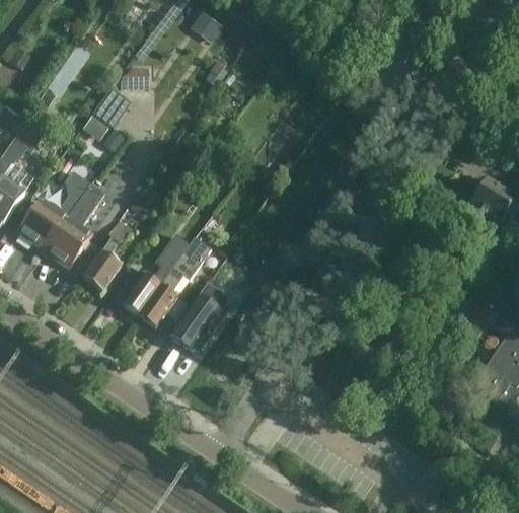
[(5,57),(20,68),(29,56),(14,45),(5,57)]
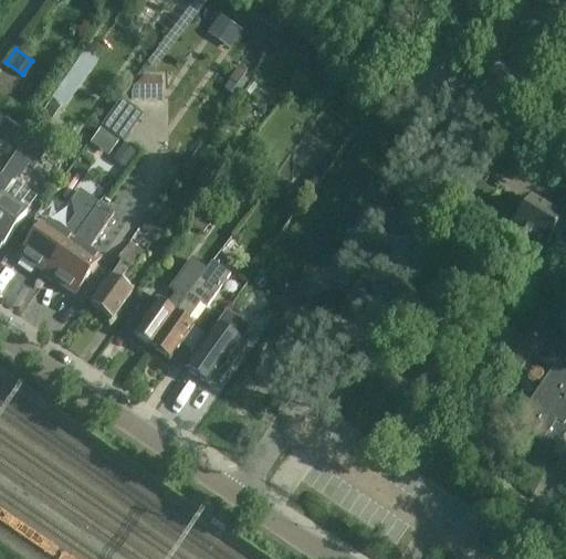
[(51,96),(42,107),(43,108),(52,114),(60,104),(51,96)]
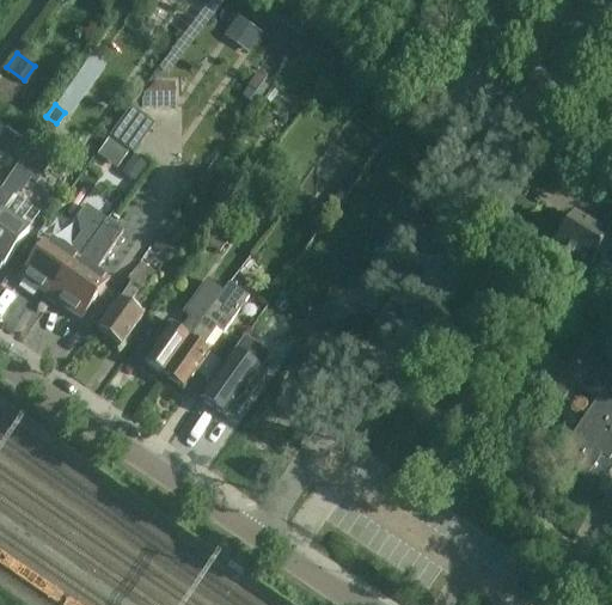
[(116,123),(108,134),(132,151),(140,140),(116,123)]
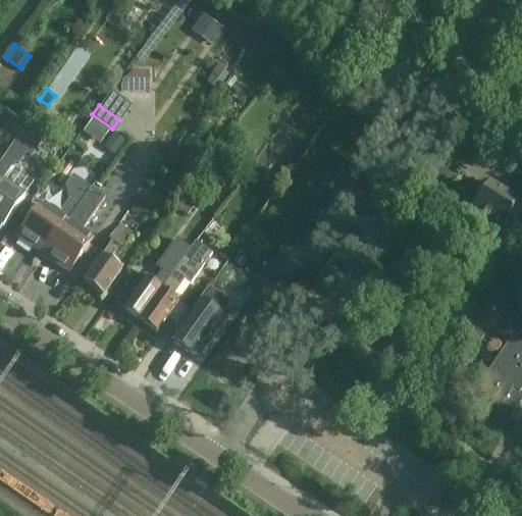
[(27,119),(5,151),(16,159),(18,160),(25,149),(31,153),(44,134),(45,132),(27,119)]
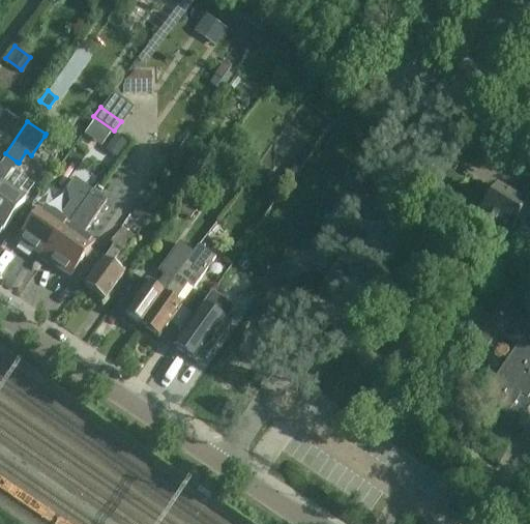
[(105,146),(104,146),(116,154),(126,140),(115,132),(105,146)]
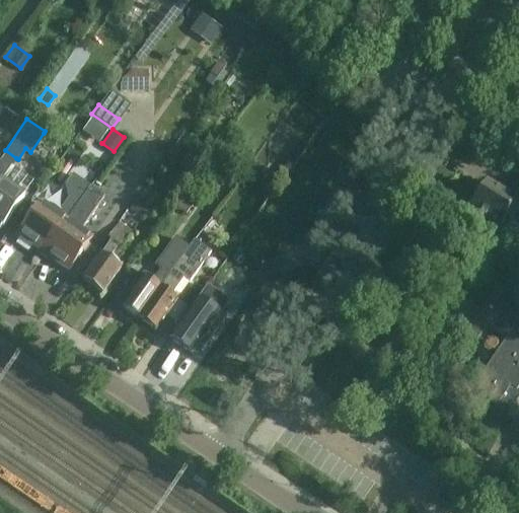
[(0,221),(2,223),(23,193),(20,191),(4,178),(2,177),(10,165),(11,165),(0,157),(0,156),(0,221)]
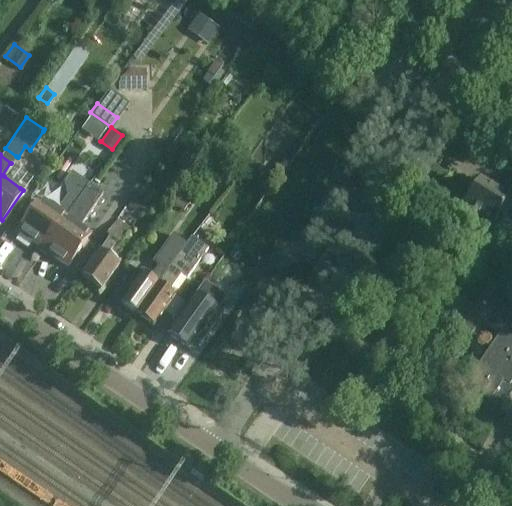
[(38,246),(42,249),(87,184),(86,184),(88,181),(71,169),(63,179),(65,191),(67,192),(55,208),(39,197),(17,229),(33,241),(35,239),(40,243),(38,246)]
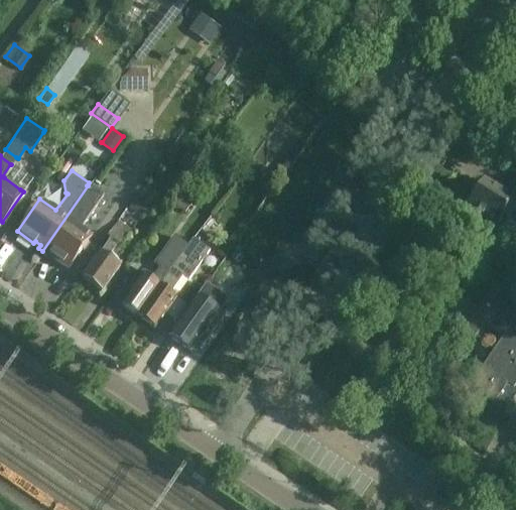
[(497,223),(511,197),(479,178),(465,206),(497,223)]
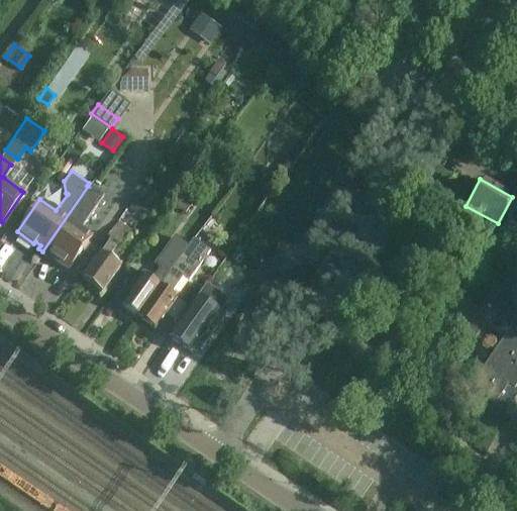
[(103,193),(89,183),(87,186),(88,186),(42,251),(45,253),(47,250),(52,253),(50,254),(67,267),(91,234),(79,226),(103,193)]
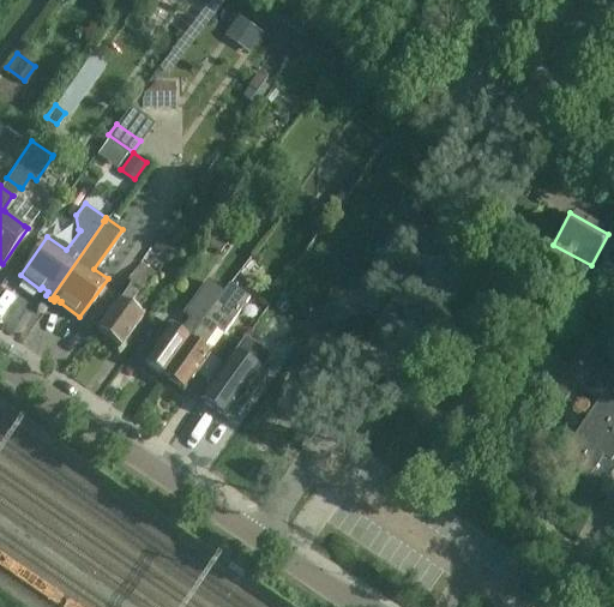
[(221,222),(208,241),(220,250),(233,230),(221,222)]
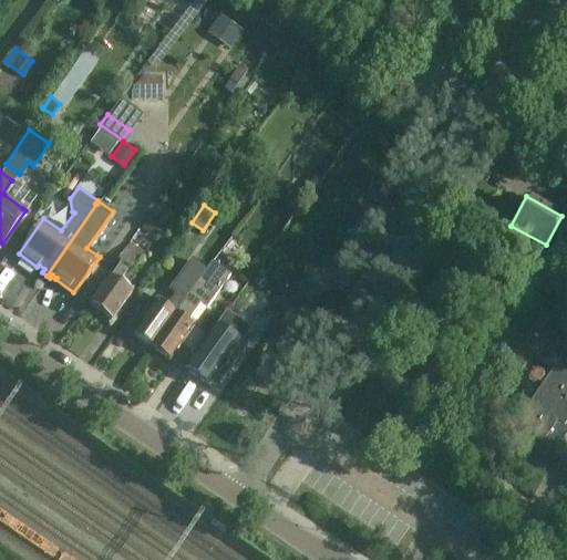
[(142,226),(154,234),(163,220),(152,213),(142,226)]
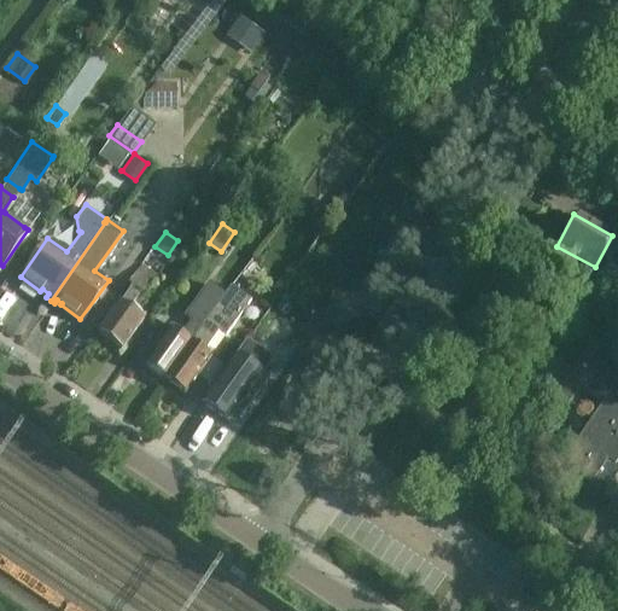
[(121,347),(143,315),(128,304),(140,287),(144,291),(167,257),(151,246),(127,279),(132,281),(120,298),(118,298),(97,330),(121,347)]
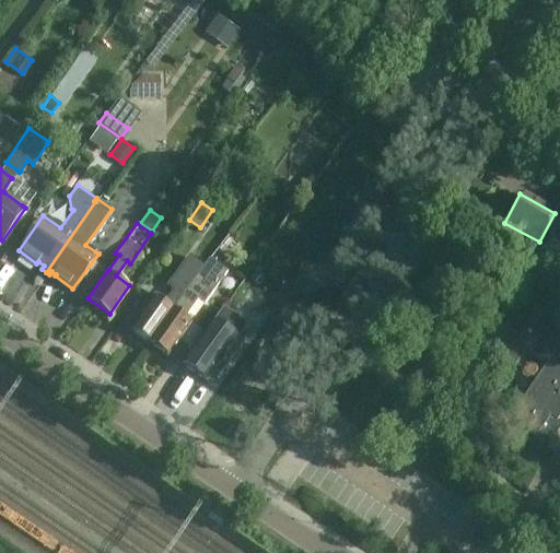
[(154,295),(131,329),(149,341),(203,263),(188,254),(166,282),(172,286),(173,287),(163,301),(154,295)]
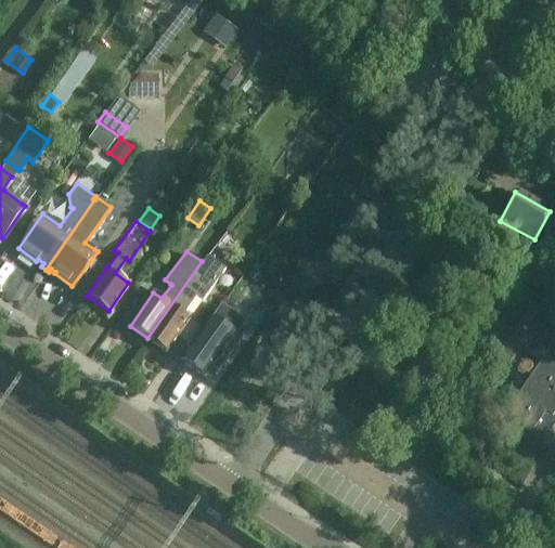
[(224,265),(207,253),(202,261),(147,338),(165,350),(176,333),(186,340),(198,324),(182,312),(195,294),(202,298),(224,265)]
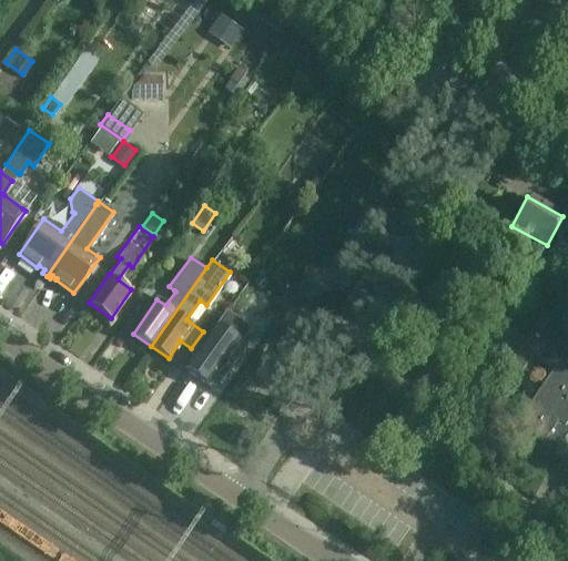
[(226,309),(185,367),(209,384),(216,373),(222,377),(236,356),(231,353),(250,326),(226,309)]
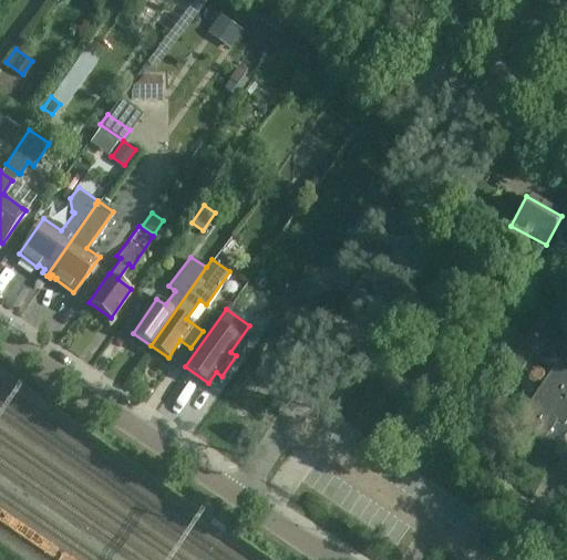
[(540,442),(556,420),(563,424),(566,417),(566,344),(535,322),(481,400),(540,442)]
